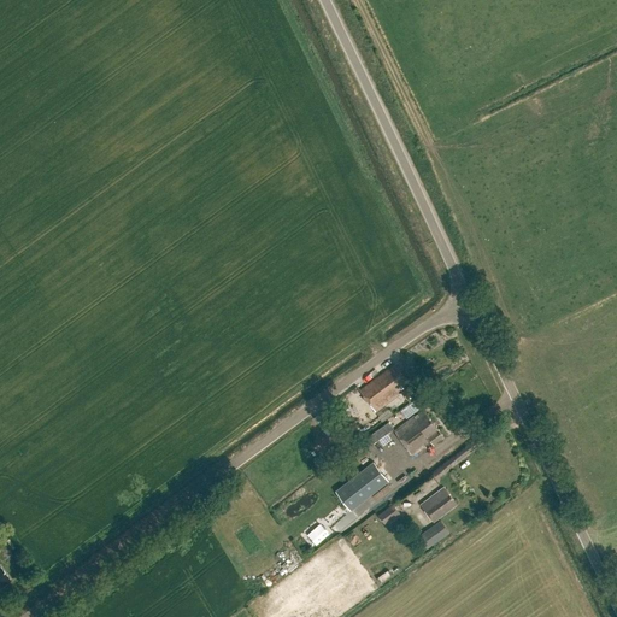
[(398,393),(410,385),(395,365),(360,392),(376,412),(399,394),(398,393)]
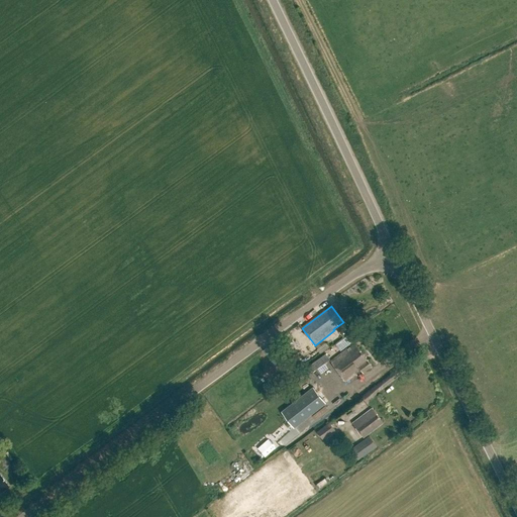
[(344,324),(337,329),(341,335),(348,330),(344,324)]
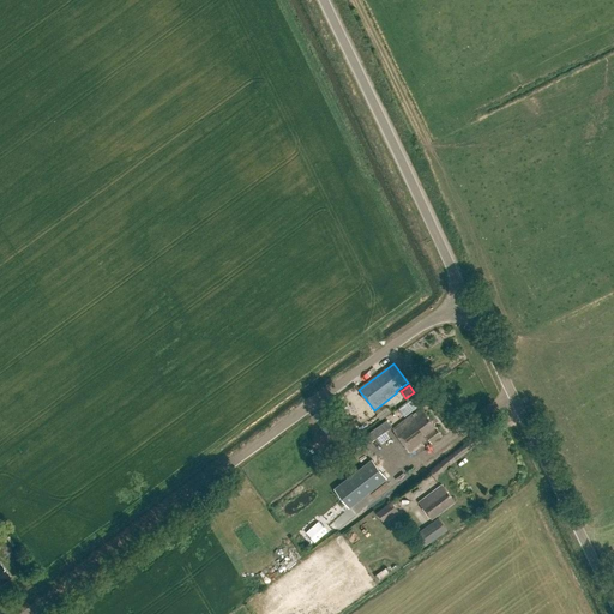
[(329,407),(318,414),(332,432),(342,425),(329,407)]
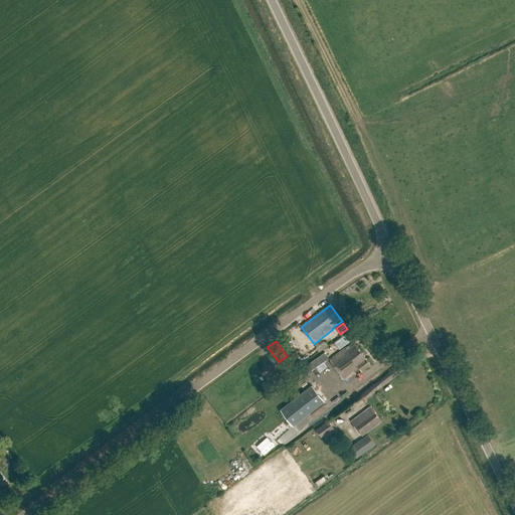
[(368,364),(357,348),(334,363),(345,380),(368,364)]
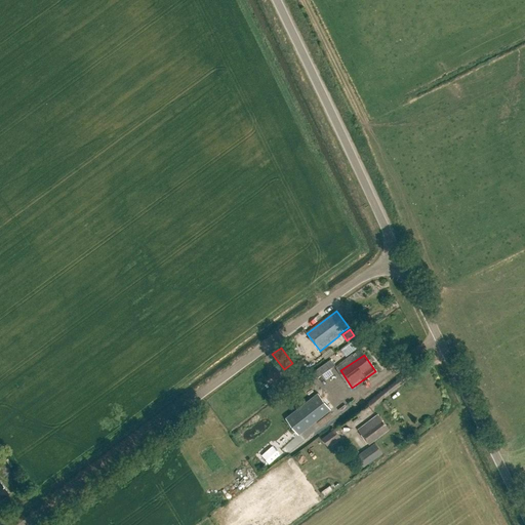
[(315,380),(335,366),(331,360),(311,374),(315,380)]
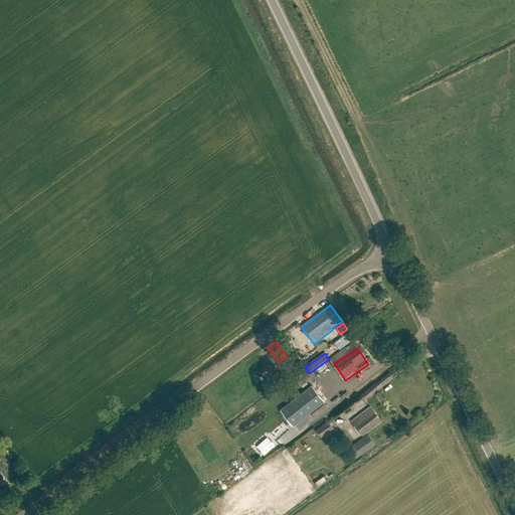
[(323,400),(312,383),(279,405),(290,422),(323,400)]
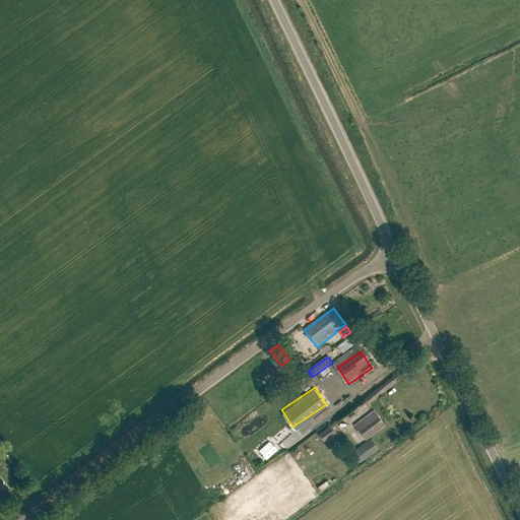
[(366,442),(386,427),(376,412),(355,427),(366,442)]
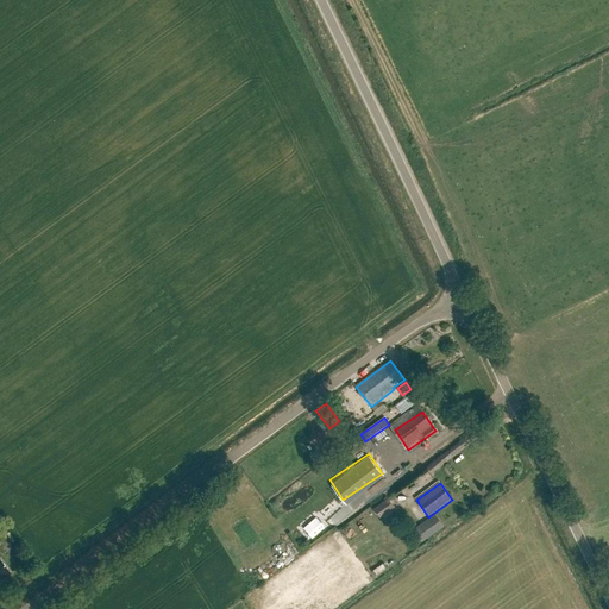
[(388,498),(374,509),(381,519),(395,508),(388,498)]
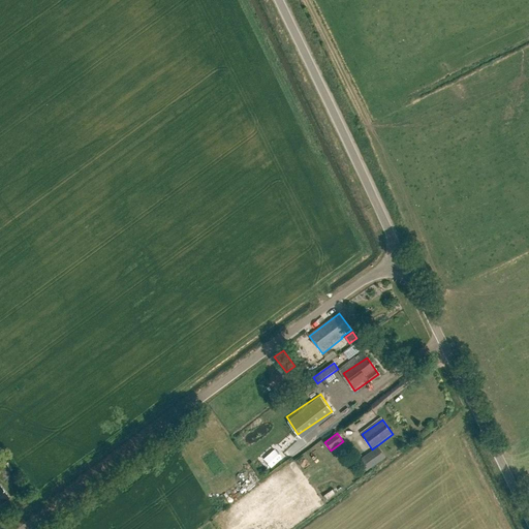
[(286,452),(298,441),(293,436),(282,447),(286,452)]
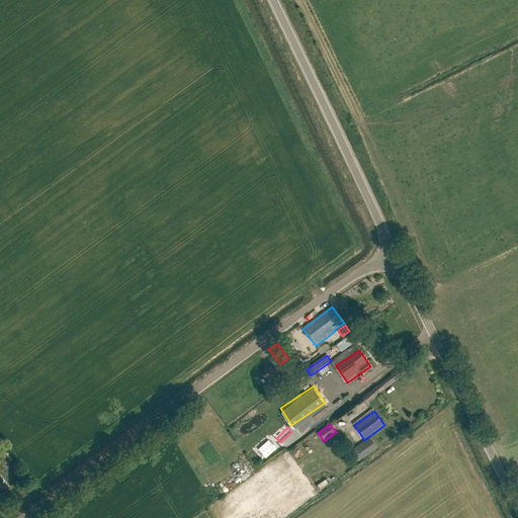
[(284,448),(297,435),(292,431),(280,443),(284,448)]
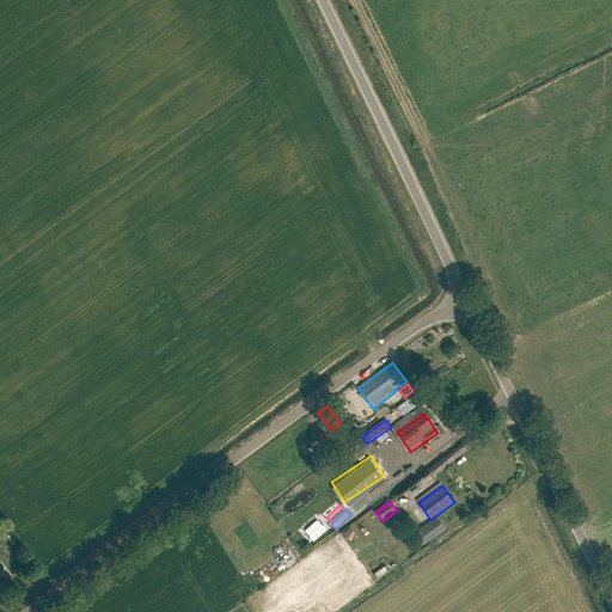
[(439,519),(416,536),(423,544),(446,527),(439,519)]
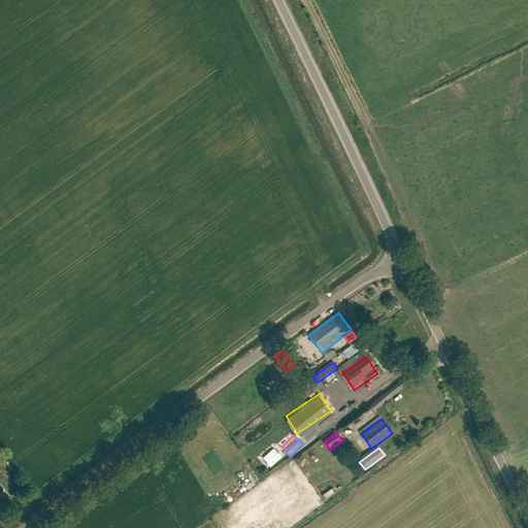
[(272,467),(284,458),(275,449),(264,458),(272,467)]
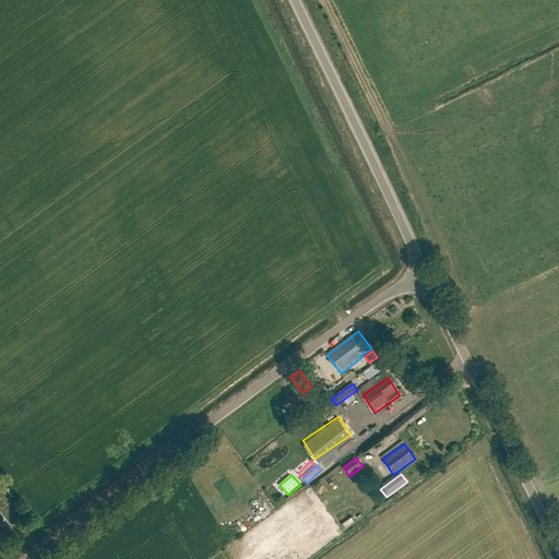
[(341,525),(352,519),(347,511),(336,518),(341,525)]
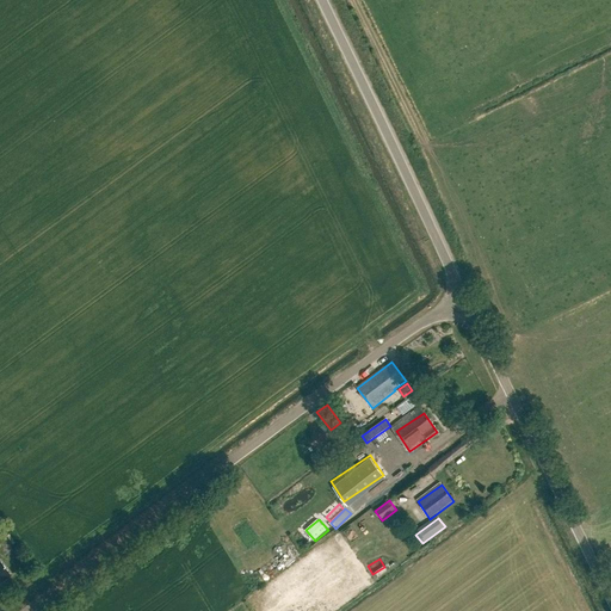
[(380,578),(390,571),(387,566),(377,573),(380,578)]
